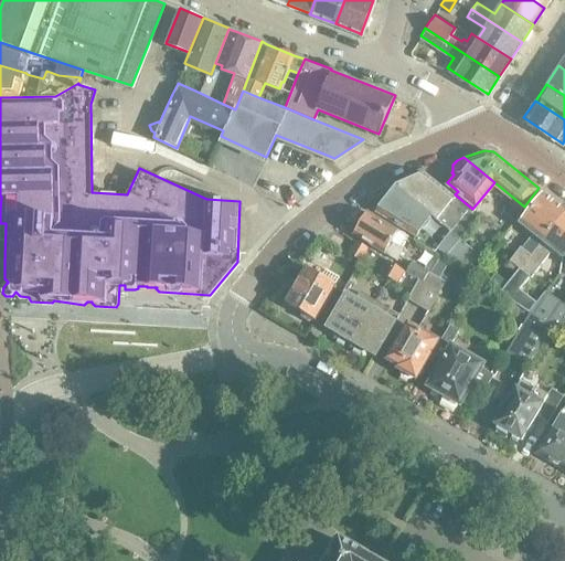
[(433,213),(461,235),(478,214),(472,210),(472,209),(455,194),(454,196),(424,172),(396,184),(433,213)]
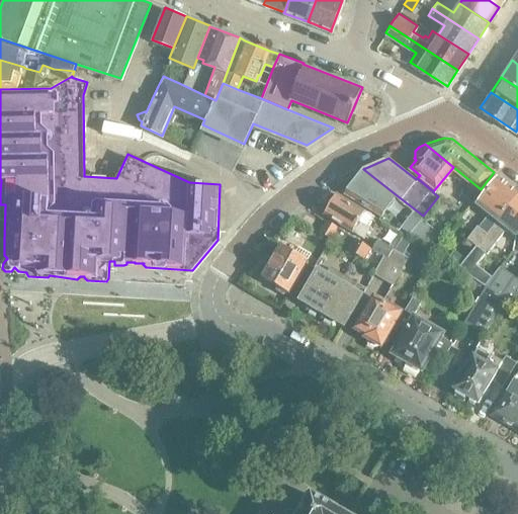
[(347,190),(345,192),(380,213),(378,217),(402,231),(404,228),(410,232),(422,217),(423,216),(397,195),(363,169),(362,170),(352,176),(349,180),(347,190)]
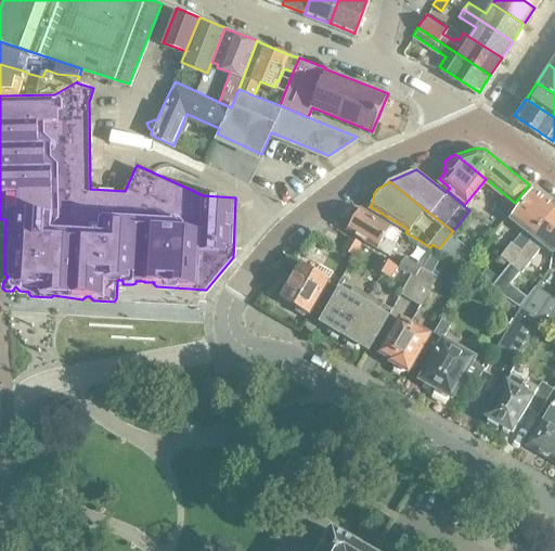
[(554,206),(554,204),(533,188),(510,218),(523,228),(513,241),(512,240),(501,254),(510,260),(519,250),(520,251),(554,206)]
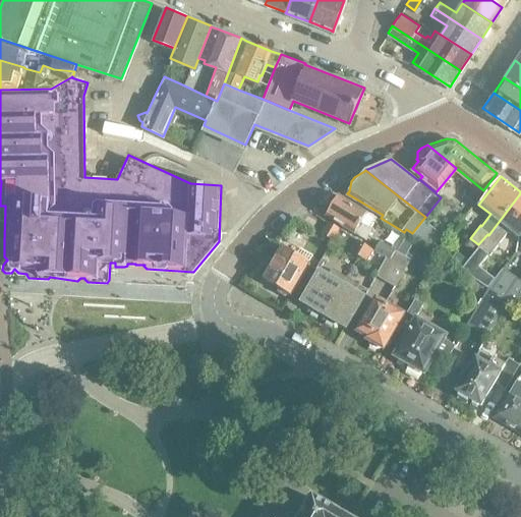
[(367,212),(345,197),(339,193),(337,195),(333,196),(329,203),(330,207),(326,214),(366,238),(372,227),(370,226),(377,216),(368,211),(367,212)]
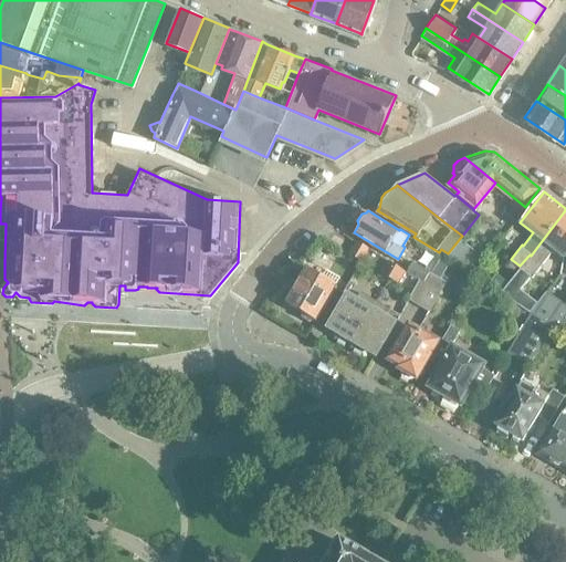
[(510,278),(500,291),(530,310),(537,300),(521,287),(530,274),(532,276),(542,262),(553,248),(563,257),(565,252),(565,210),(531,256),(530,255),(520,266),(519,268),(510,278)]
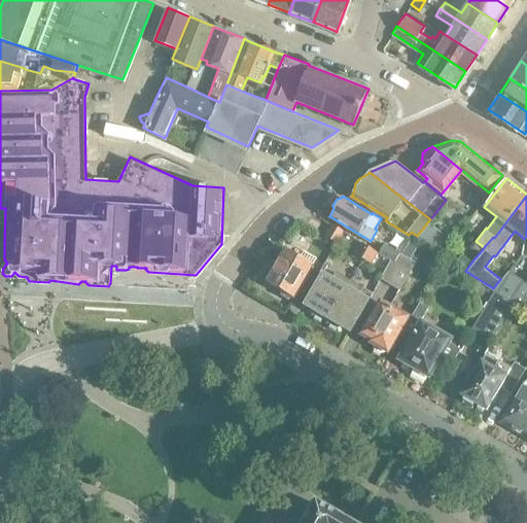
[(417,236),(416,237),(429,247),(443,232),(429,220),(417,236)]
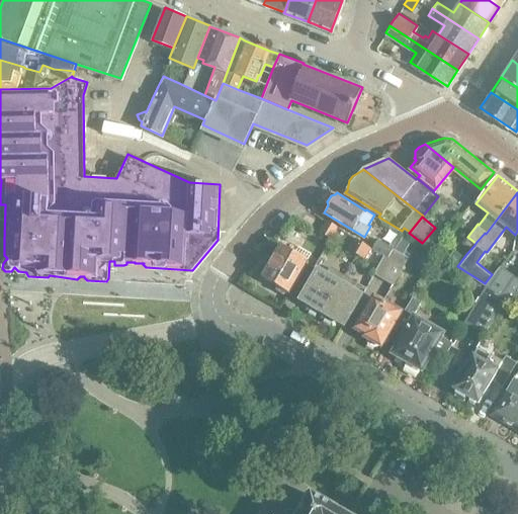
[(331,237),(338,226),(326,219),(320,230),(331,237)]
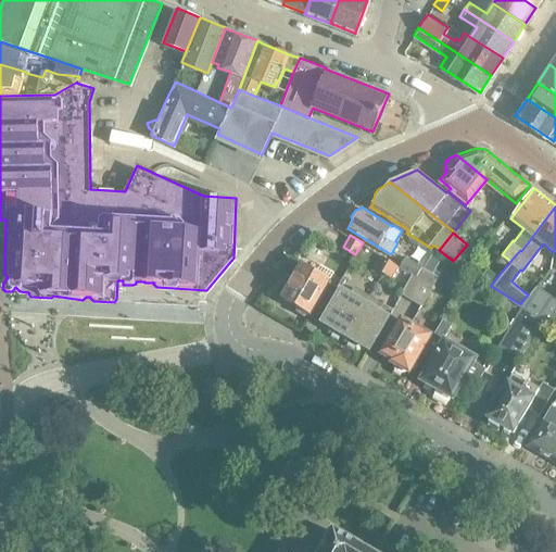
[(380,253),(373,265),(382,271),(390,259),(380,253)]
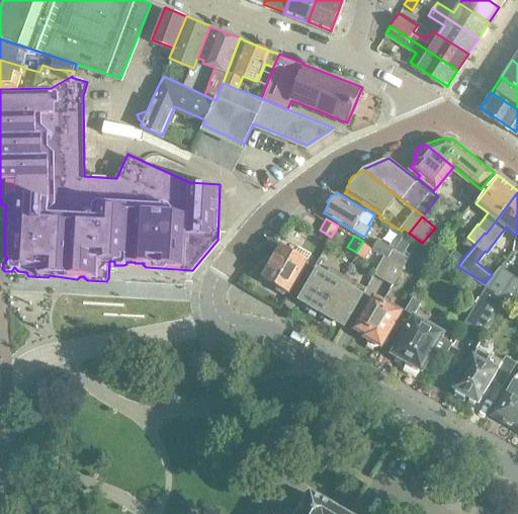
[(389,255),(394,246),(377,237),(372,246),(383,253),(389,256),(389,255)]
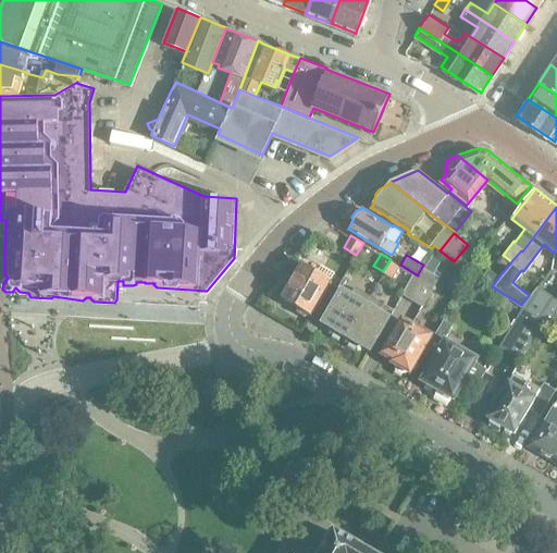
[(495,268),(502,273),(510,263),(503,257),(495,268)]
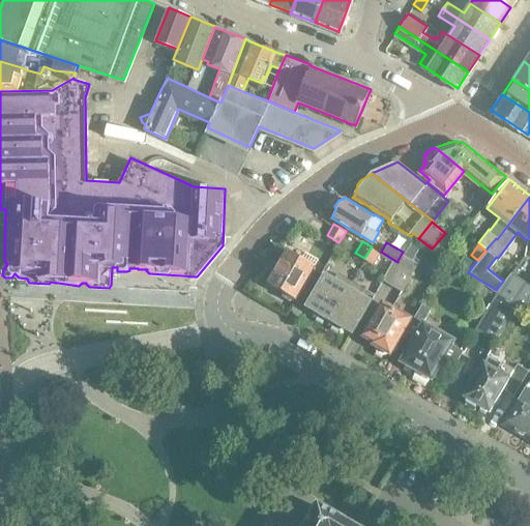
[(380,252),(372,246),(364,258),(374,263),(380,252)]
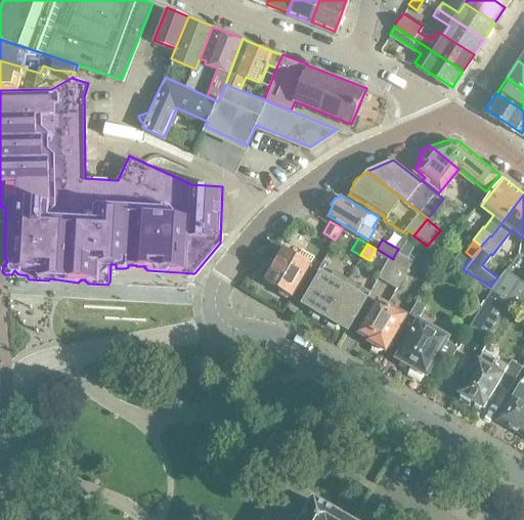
[(311,261),(309,260),(285,246),(278,257),(277,256),(271,268),(265,279),(278,288),(279,291),(287,296),(291,295),(292,295),(311,261)]
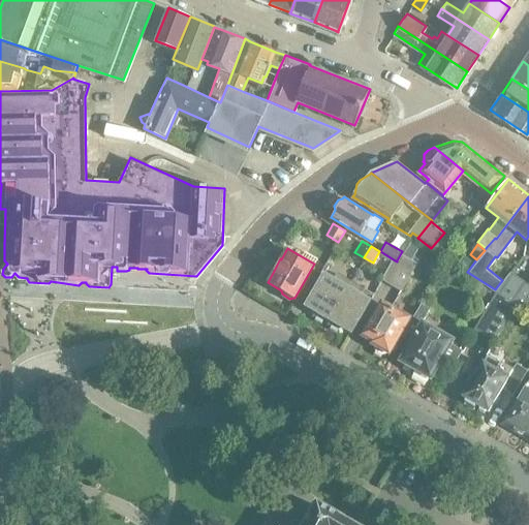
[(402,251),(397,260),(402,265),(392,283),(402,289),(417,260),(402,251)]
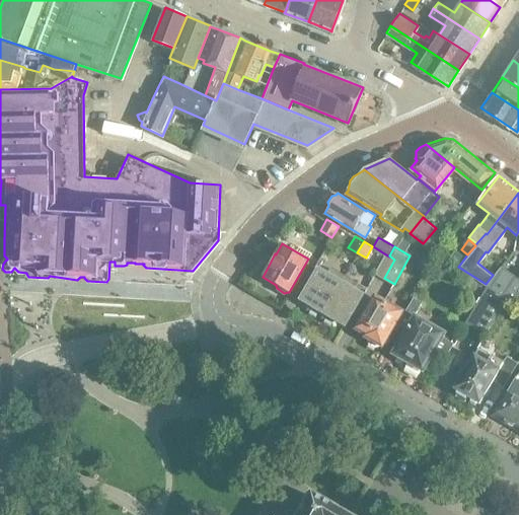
[(466,256),(456,248),(450,256),(459,265),(466,256)]
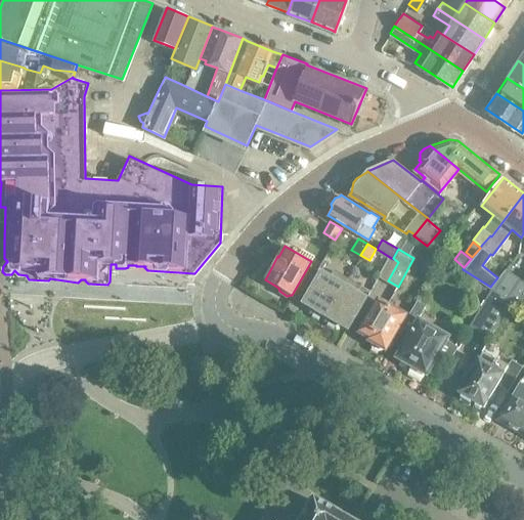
[(378,274),(382,277),(388,280),(398,262),(393,258),(393,259),(388,256),(378,274)]
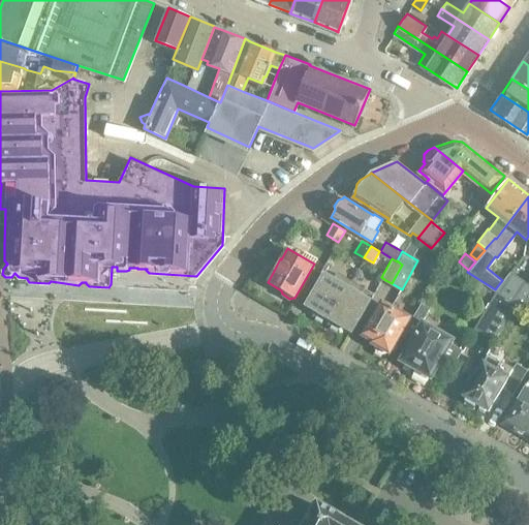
[(496,291),(517,304),(524,309),(528,301),(528,281),(510,270),(502,280),(495,289),(494,290),(496,291)]
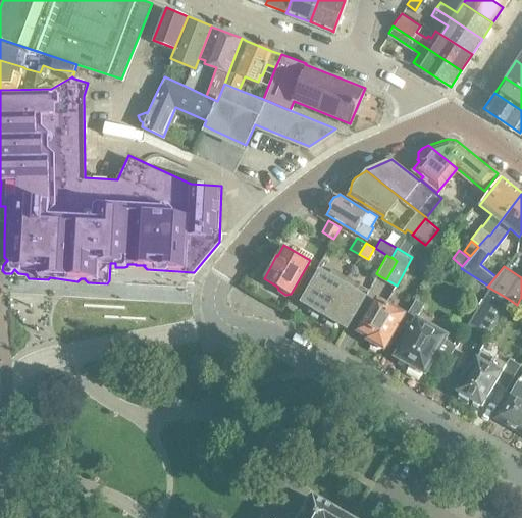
[(324,313),(347,275),(333,267),(330,274),(320,268),(302,301),(324,313)]
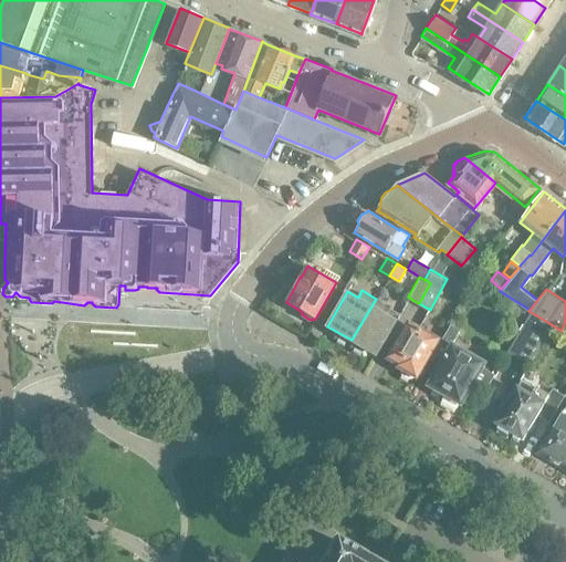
[(400,312),(391,308),(376,299),(352,340),(376,354),(397,320),(400,312)]
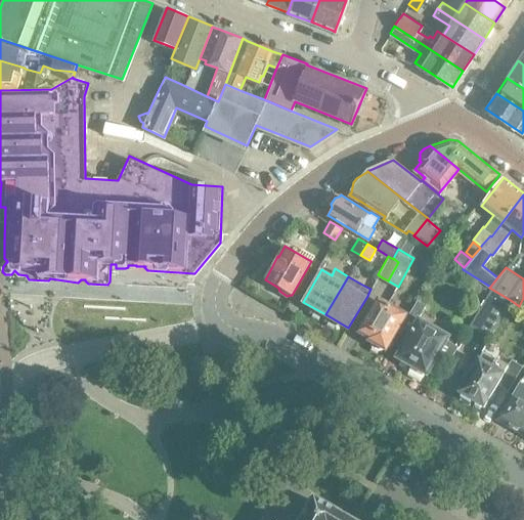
[(512,301),(491,289),(470,323),(490,336),(512,301)]
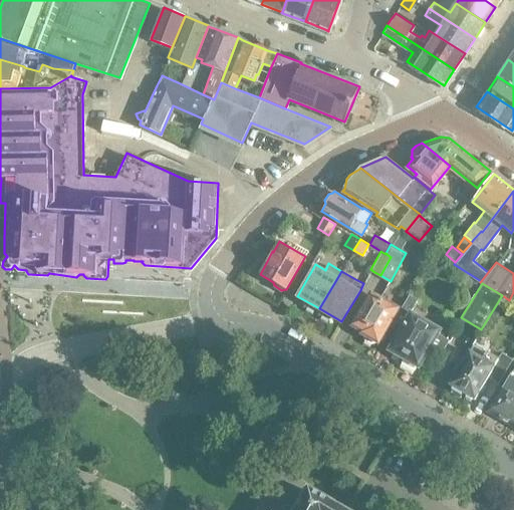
[(378,342),(389,323),(399,307),(371,291),(352,324),(360,329),(359,331),(378,342)]
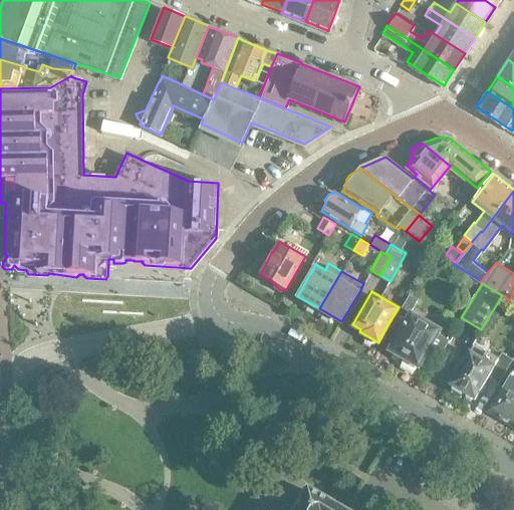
[(415,367),(416,364),(419,366),(429,349),(440,355),(449,338),(413,317),(414,313),(410,311),(417,298),(407,292),(399,307),(389,323),(401,330),(390,349),(404,357),(403,360),(415,367)]
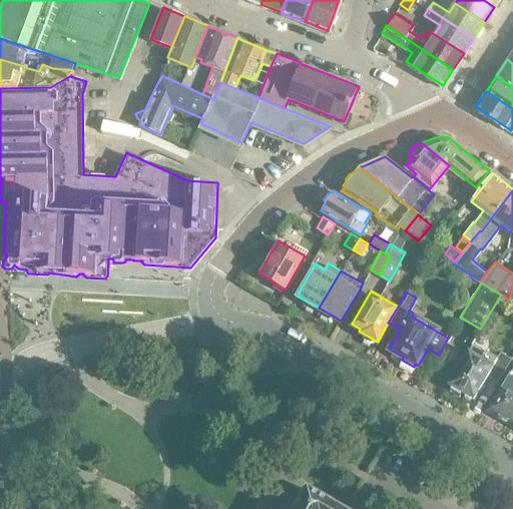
[(469,349),(449,383),(474,398),(488,374),(498,380),(512,357),(501,350),(497,357),(487,351),(486,350),(473,343),(471,346),(469,349)]
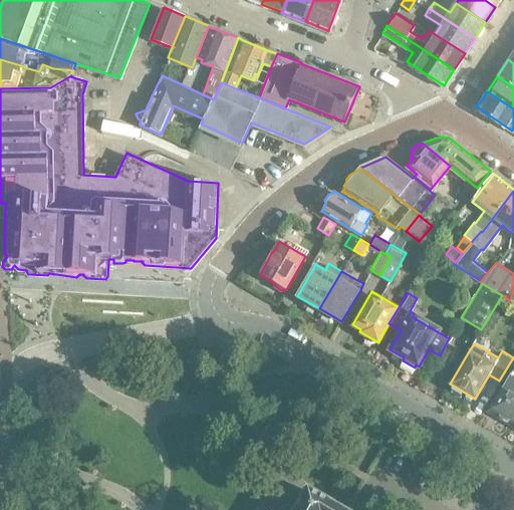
[(513,421),(513,367),(503,387),(504,388),(491,410),(513,423),(513,421)]
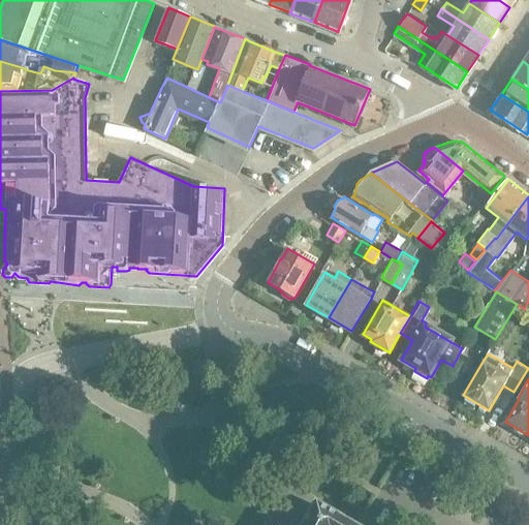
[(315,505),(303,524),(356,524),(317,502),(315,505)]
